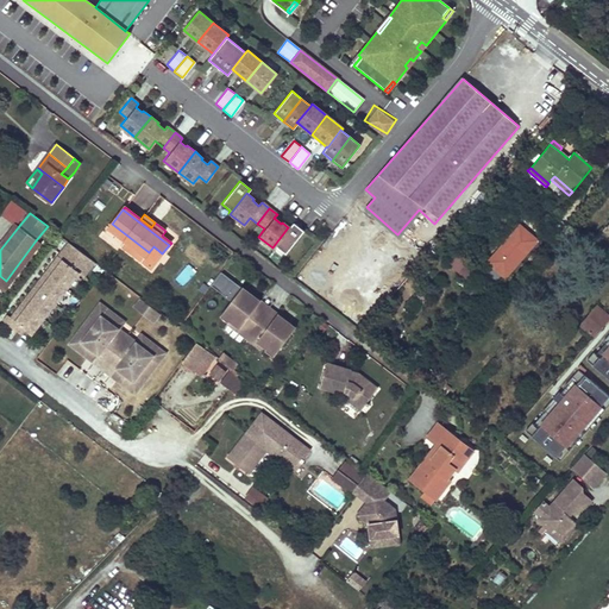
[(504,277),(541,240),(521,221),(485,259),(504,277)]
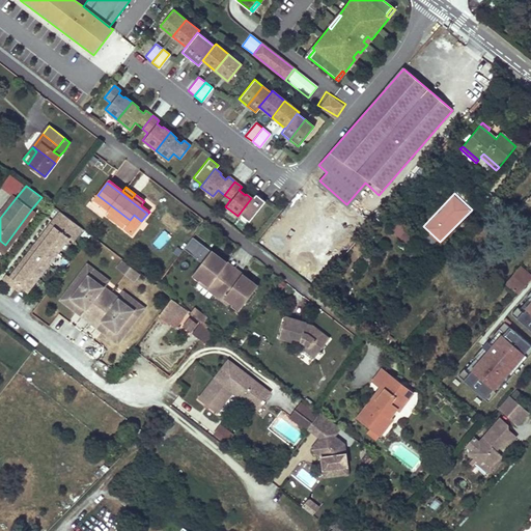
[(248,221),(263,201),(255,194),(251,198),(238,216),(239,217),(240,215),(248,221)]
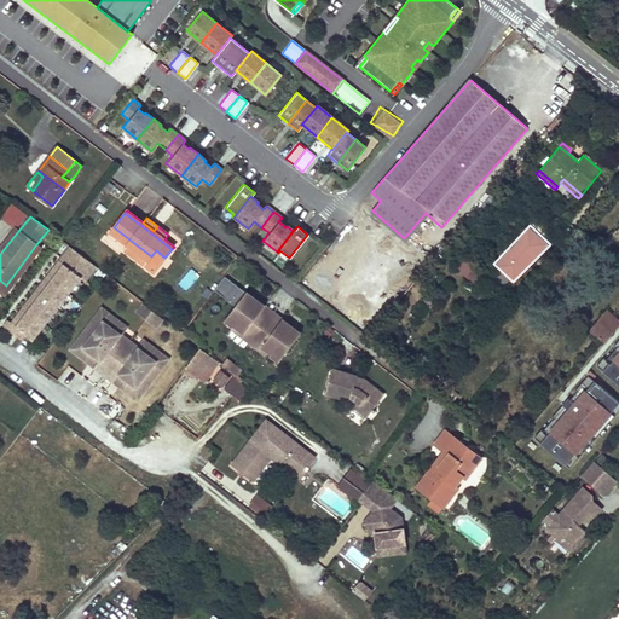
[(0,281),(0,254),(18,231),(15,227),(0,247),(0,290),(5,294),(41,248),(36,244),(6,285),(0,281)]
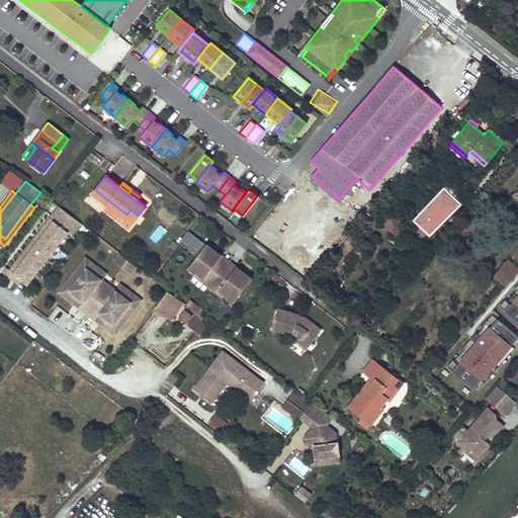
[(126,214),(95,190),(92,194),(107,204),(104,208),(121,222),(126,214)]
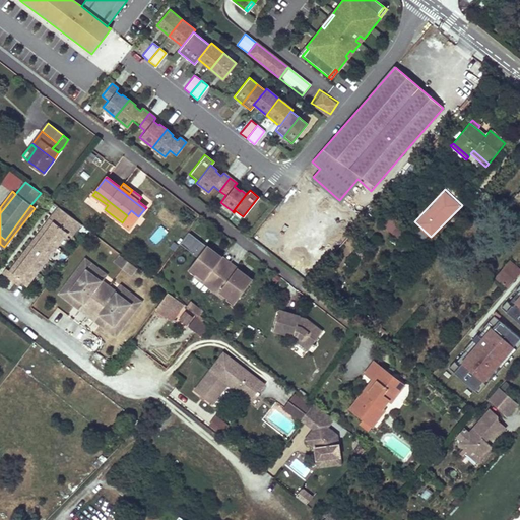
[(80,224),(59,208),(14,265),(11,262),(2,273),(18,286),(22,281),(26,284),(68,232),(73,235),(80,224)]
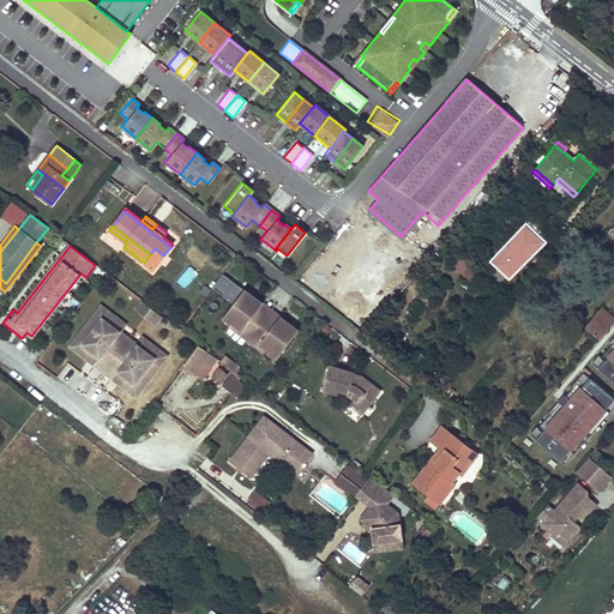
[(160,262),(163,256),(155,248),(150,254),(144,263),(152,270),(160,262)]
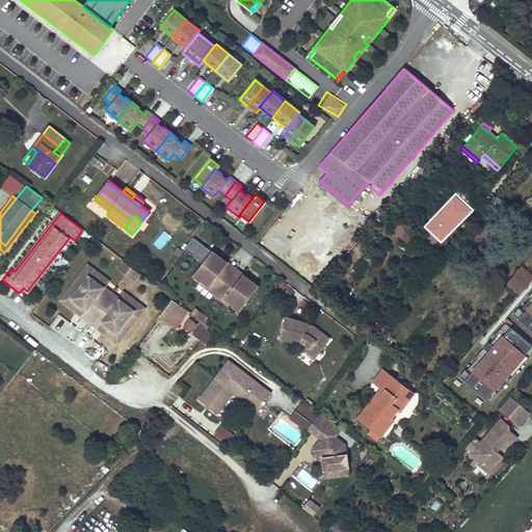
[(399,220),(392,233),(411,242),(418,230),(399,220)]
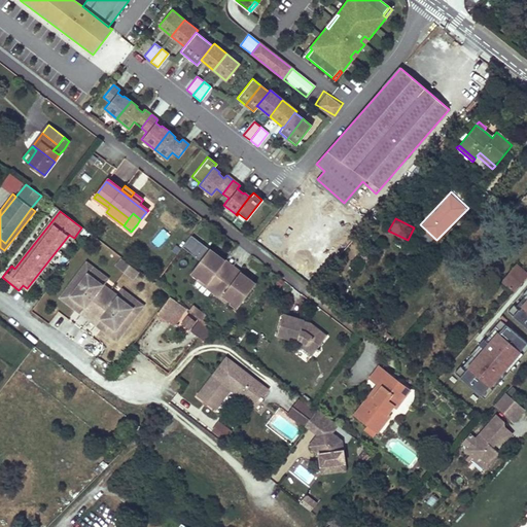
[(214,258),(207,253),(203,258),(210,264),(214,258)]
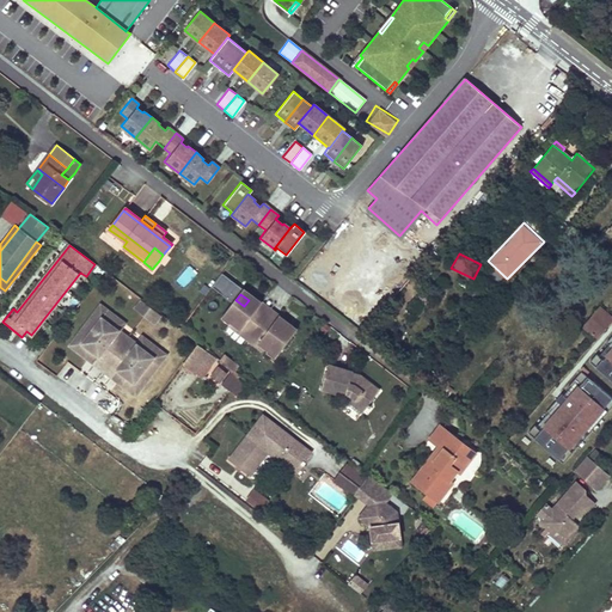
[(244,306),(236,300),(219,324),(227,330),(230,328),(239,335),(242,331),(250,337),(258,343),(256,347),(267,354),(264,357),(273,363),(291,340),(282,334),(286,328),(276,320),(273,325),(264,319),(255,312),(258,307),(249,300),(244,306)]
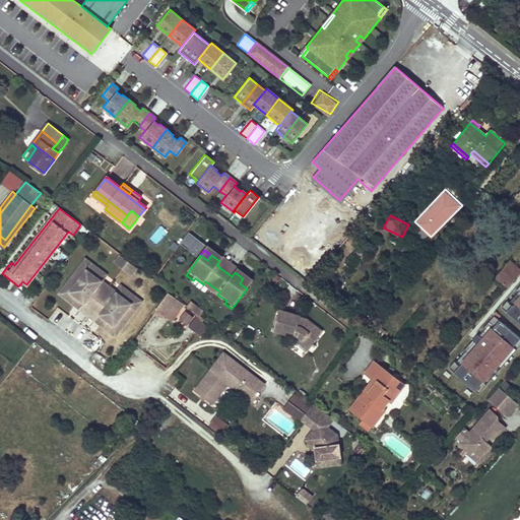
[(128,260),(123,266),(131,274),(137,267),(128,260)]
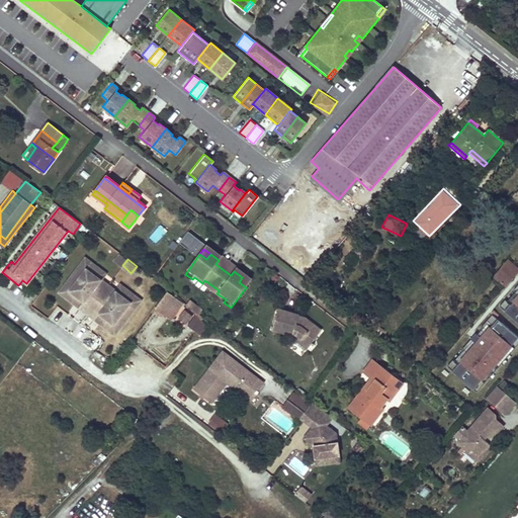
[(226,266),(219,260),(216,264),(224,270),(226,266)]
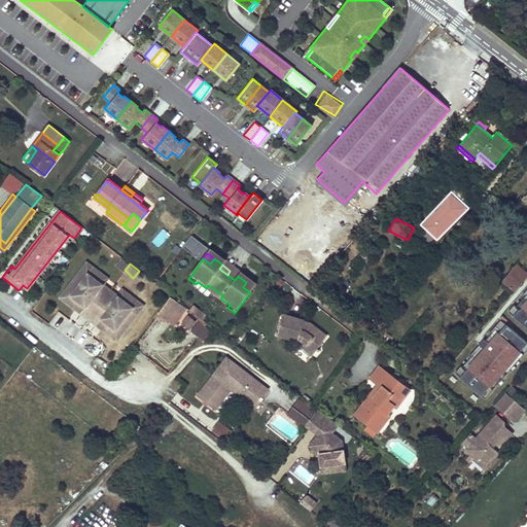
[(526,275),(515,265),(501,282),(512,291),(526,275)]
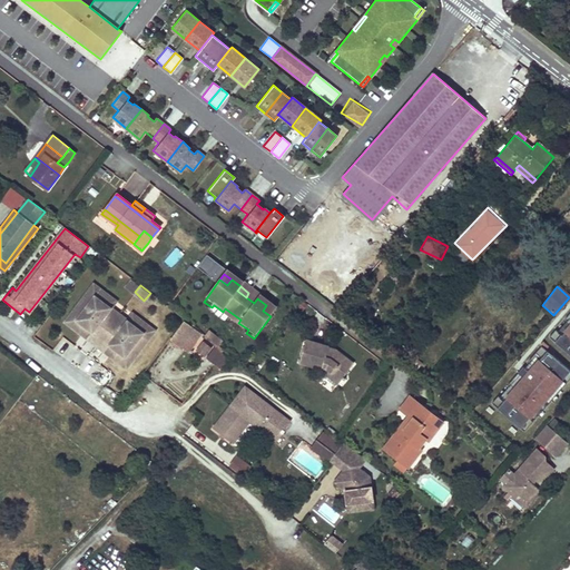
[(90,293),(72,317),(91,332),(86,338),(104,352),(108,345),(128,361),(147,336),(90,293)]
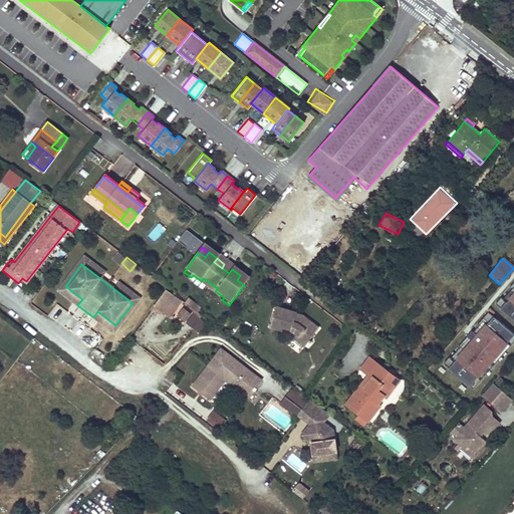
[(232,269),(224,264),(222,268),(229,273),(232,269)]
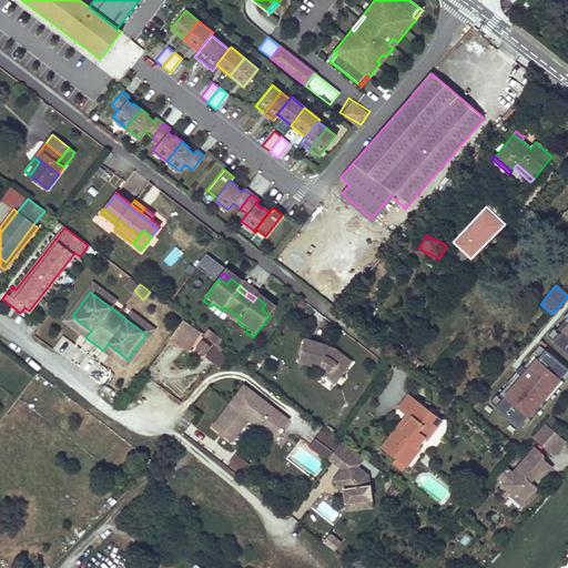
[(548,347),(567,325),(567,300),(535,337),(548,347)]
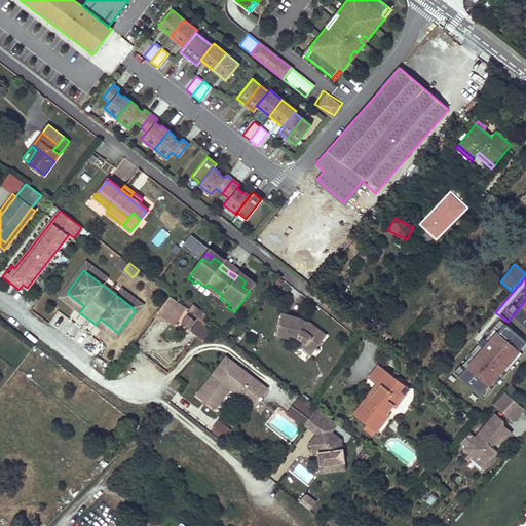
[(197,282),(195,284),(212,295),(215,290),(208,285),(205,288),(197,282)]
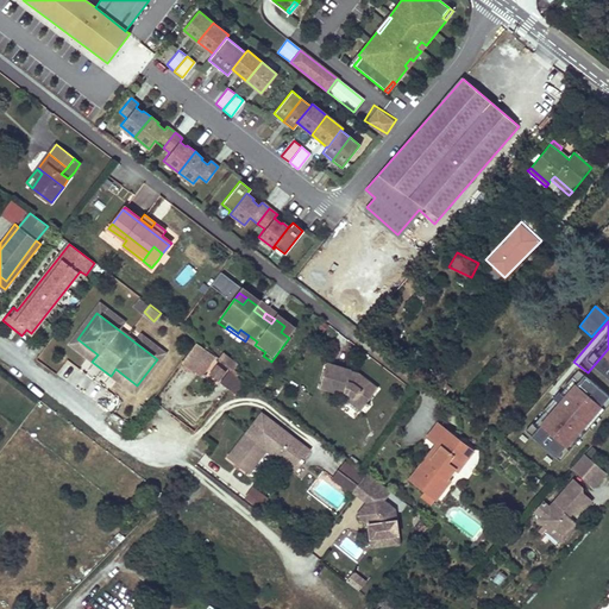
[(293,332),(284,326),(281,332),(289,338),(293,332)]
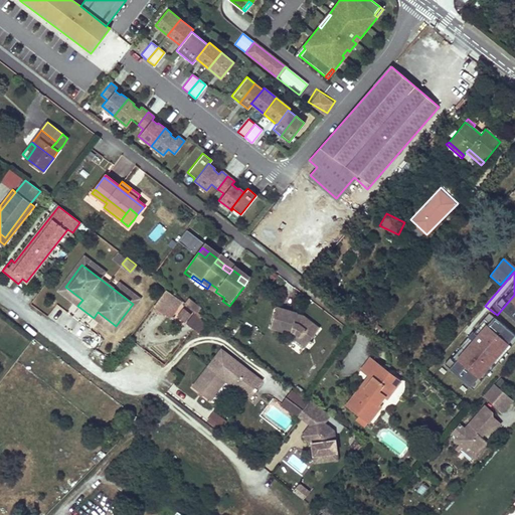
[(217,289),(210,284),(207,289),(222,301),(224,298),(215,292),(217,289)]
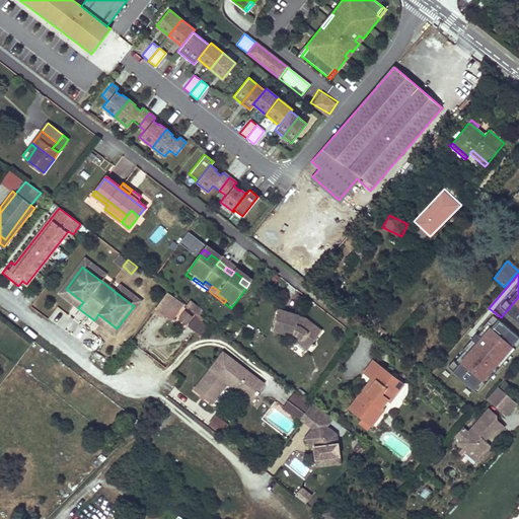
[(155,308),(165,315),(173,306),(178,310),(183,304),(167,292),(155,308)]
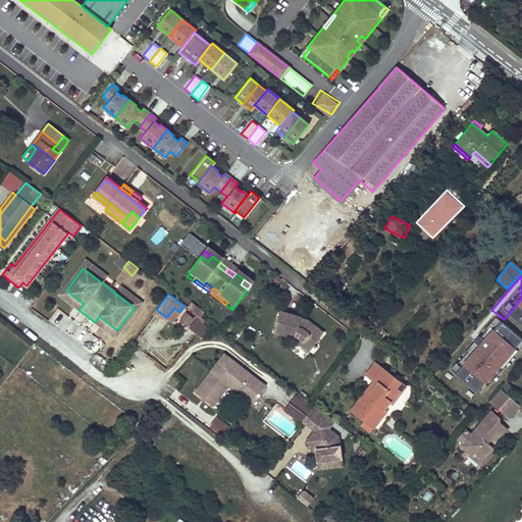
[(193,304),(189,309),(195,313),(199,308),(193,304)]
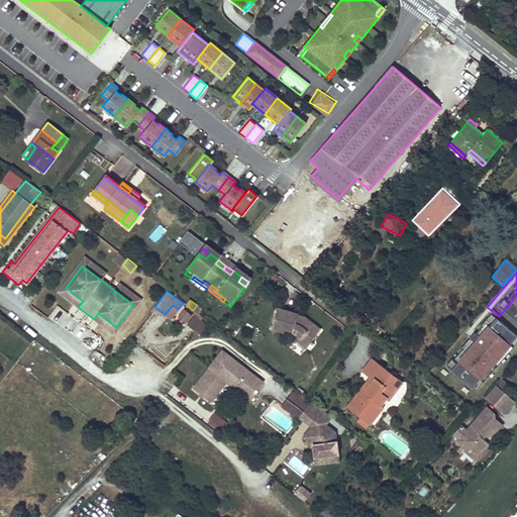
[(171,319),(178,309),(173,305),(165,314),(171,319)]
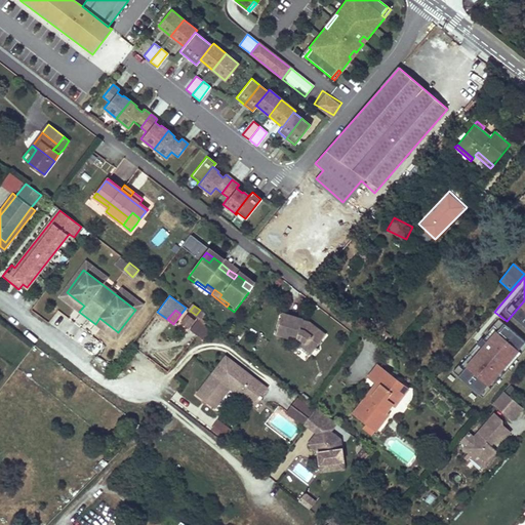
[(206,315),(200,310),(196,315),(202,320),(206,315)]
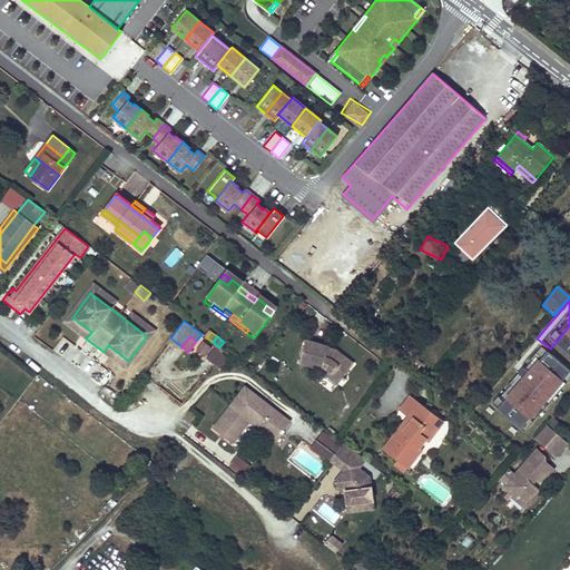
[(195,350),(205,356),(213,345),(202,338),(195,350)]
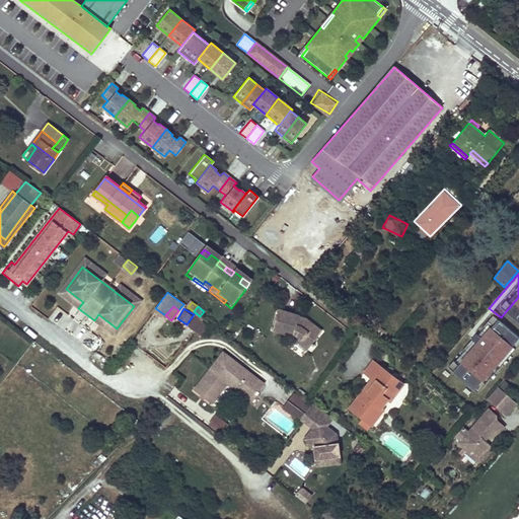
[(310,346),(321,330),(305,318),(304,320),(299,318),(299,316),(279,311),(274,331),(283,334),(293,337),(295,335),(310,346)]
